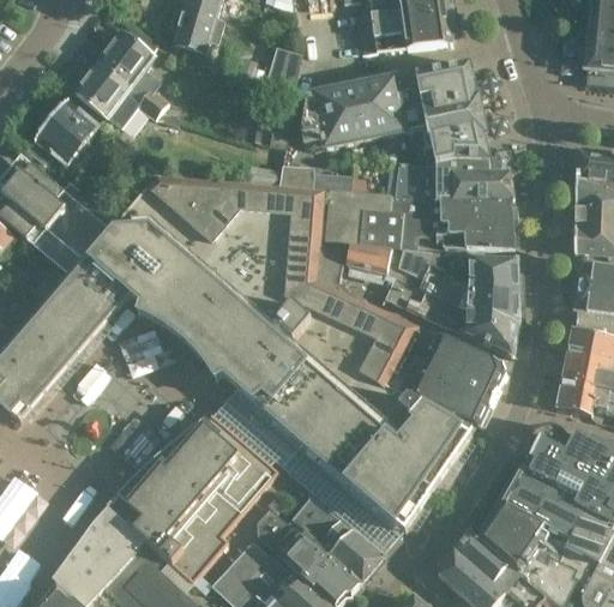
[(176,13),(173,23),(175,29),(180,30),(175,43),(173,52),(178,53),(200,60),(203,52),(208,53),(211,40),(220,42),(226,22),(217,19),(223,0),(230,2),(230,0),(187,0),(185,10),(181,8),(176,13)]
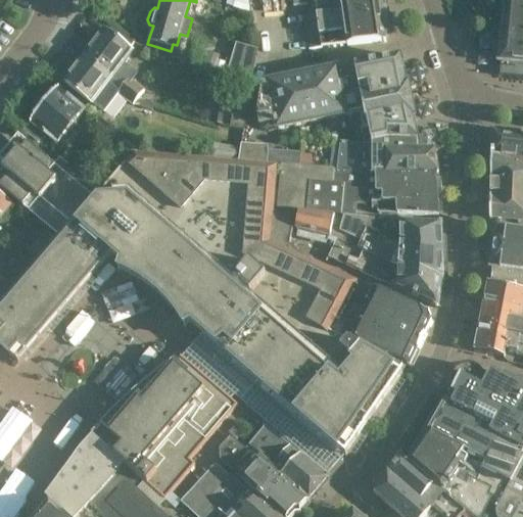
[(292,0),(307,0),(308,11),(304,11),(307,43),(386,37),(386,33),(387,30),(388,26),(389,21),(389,18),(389,12),(389,8),(389,6),(389,3),(388,0),(292,0)]
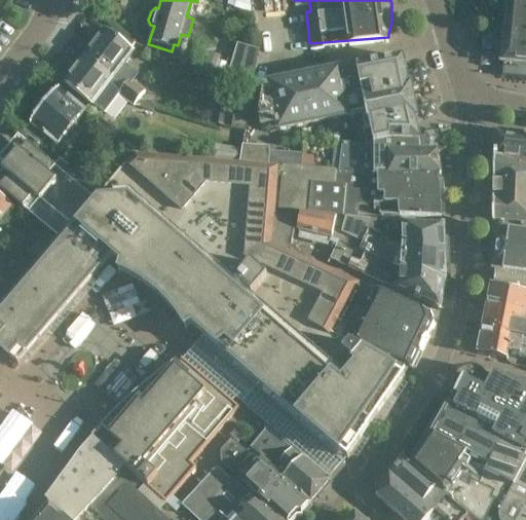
[(506,0),(501,58),(525,60),(525,0),(506,0)]
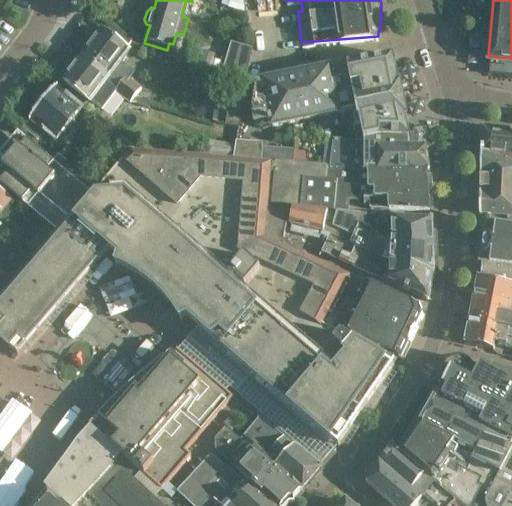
[(103,26),(83,51),(111,74),(120,80),(135,91),(136,91),(140,85),(129,76),(135,69),(122,59),(131,48),(103,26)]
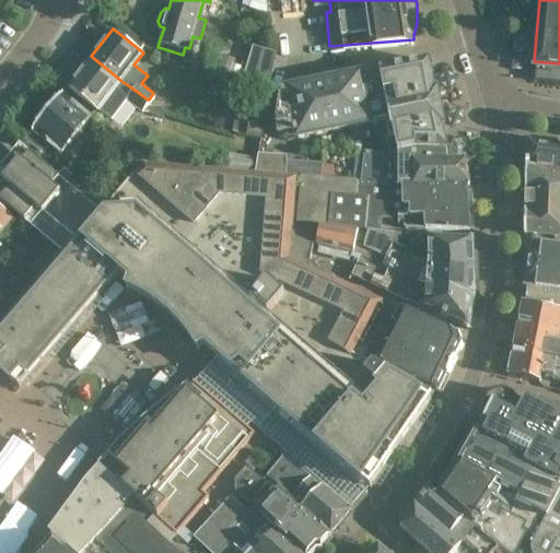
[(271,75),(277,43),(252,39),(246,71),(271,75)]
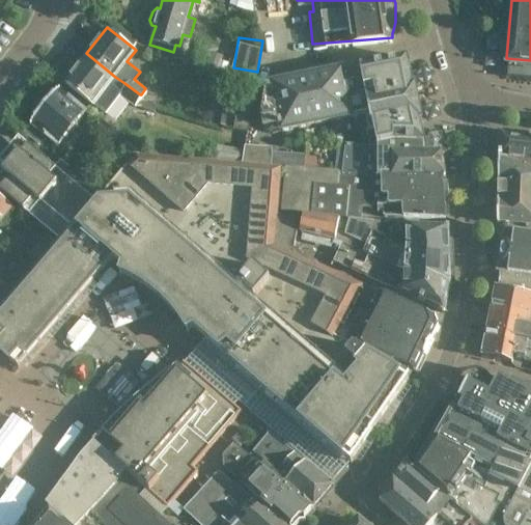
[(391,137),(424,138),(420,117),(422,116),(414,80),(413,80),(407,52),(382,57),(344,65),(272,80),(272,81),(267,82),(261,110),(264,123),(280,120),(281,127),(354,112),(369,108),(372,125),(366,126),(369,141),(391,137)]
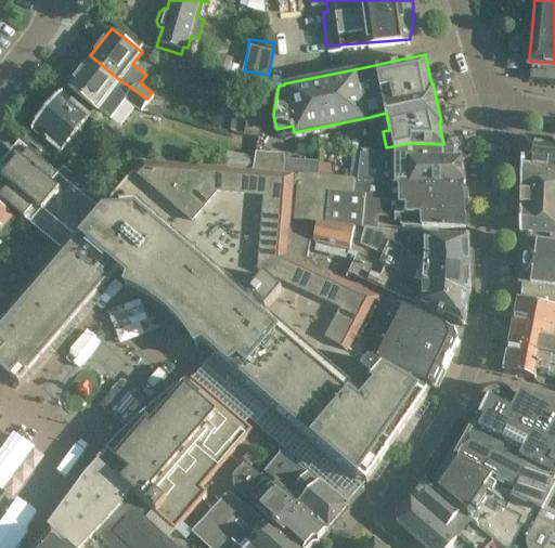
[(90,55),(68,83),(99,107),(110,115),(125,94),(141,106),(146,99),(130,87),(120,80),(90,55)]
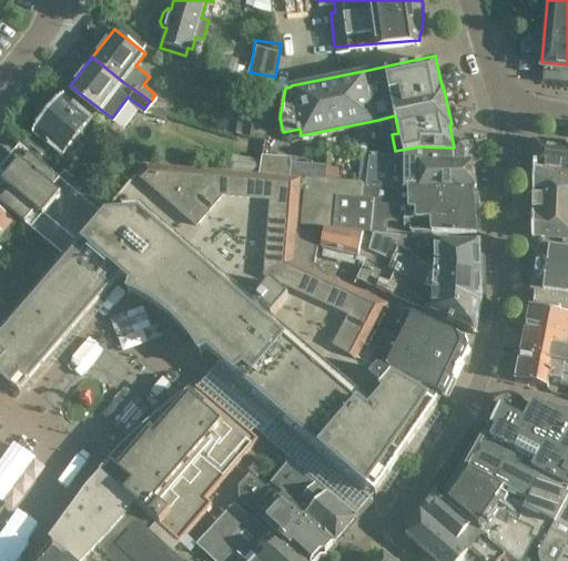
[(249,131),(251,131),(251,133),(264,135),(272,92),(259,90),(255,104),(253,103),(249,131)]
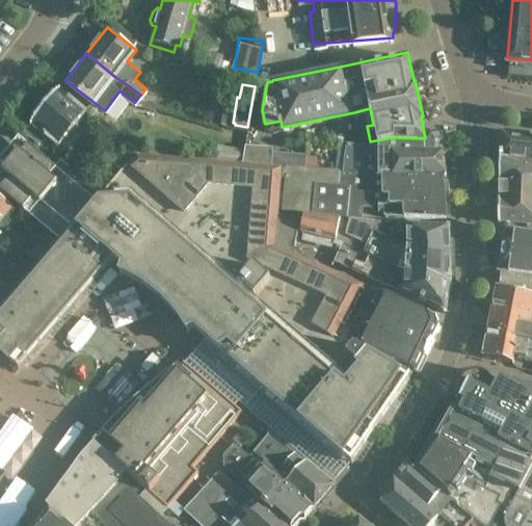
[(57,142),(86,107),(59,85),(30,120),(57,142)]
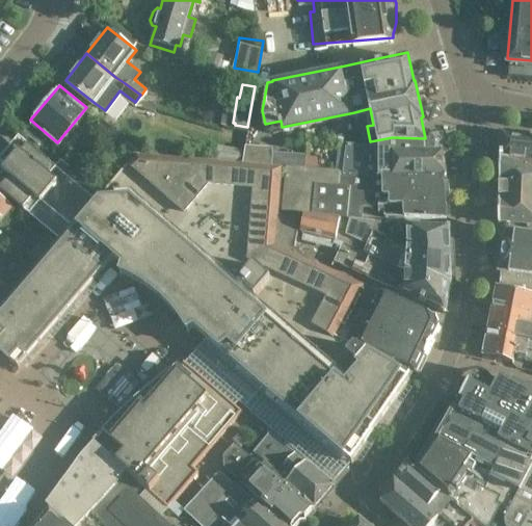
[(233,123),(237,97),(224,96),(221,121),(233,123)]
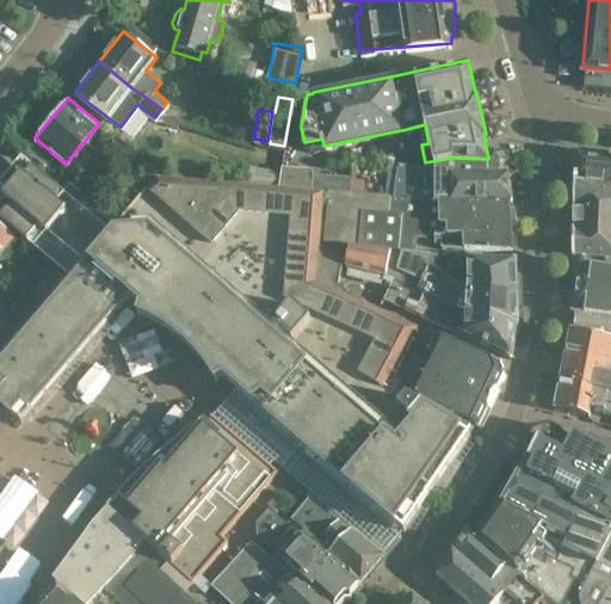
[(127,161),(137,151),(117,133),(107,143),(127,161)]
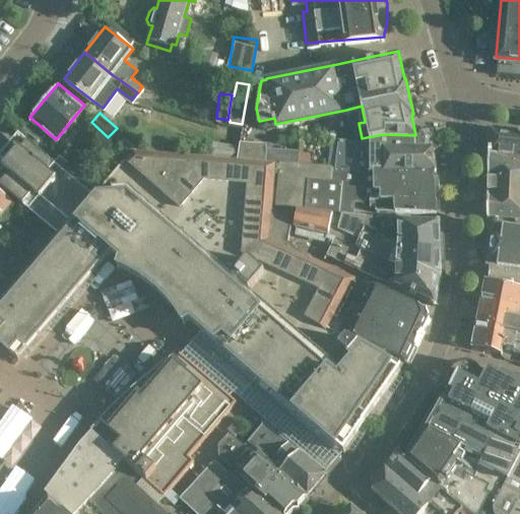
[(519,183),(519,130),(490,126),(489,148),(488,175),(519,183)]
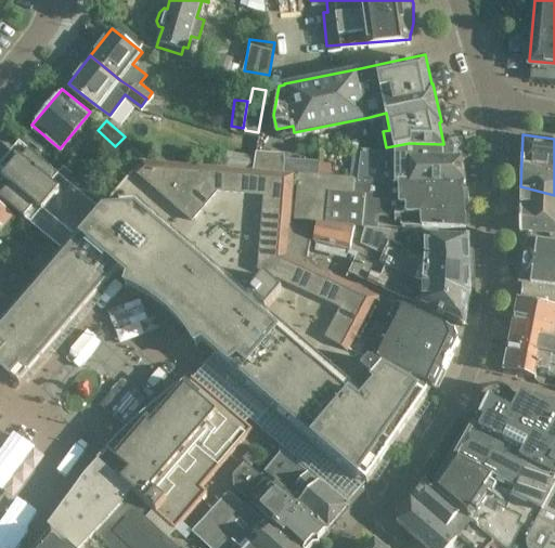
[(358,173),(383,175),(391,175),(391,177),(399,177),(399,178),(409,179),(409,180),(462,180),(462,181),(465,180),(461,153),(443,154),(443,144),(409,143),(386,147),(361,144),(358,173)]
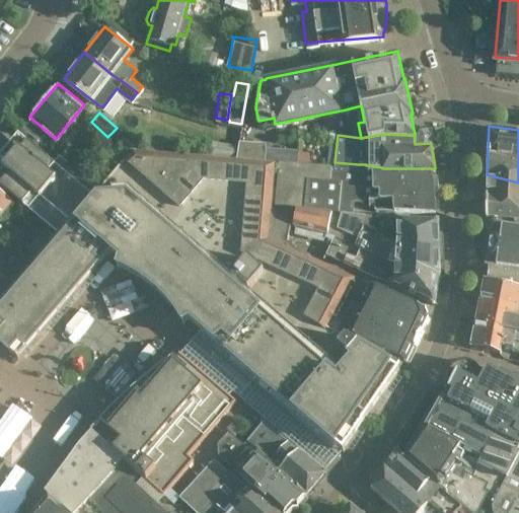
[(236,152),(238,142),(212,137),(210,148),(236,152)]
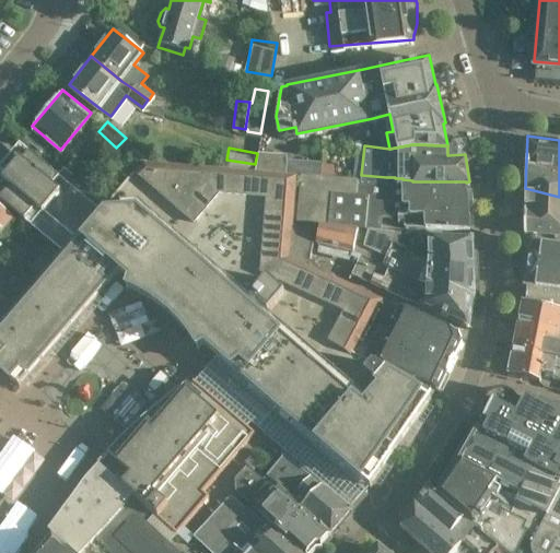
[(257,153),(255,164),(296,171),(301,171),(334,173),(334,166),(328,166),(328,160),(322,160),(322,157),(286,155),(287,150),(258,149),(257,153)]
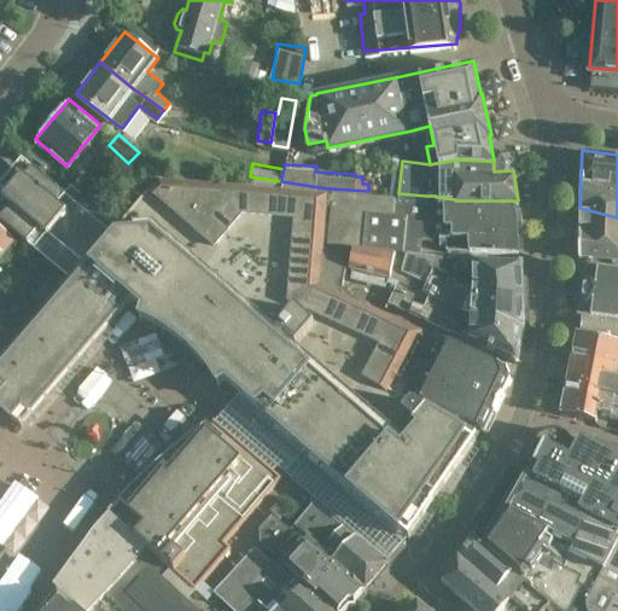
[(0,217),(54,263),(69,275),(116,216),(70,179),(62,190),(36,169),(29,178),(22,170),(3,195),(5,197),(0,202),(0,217)]
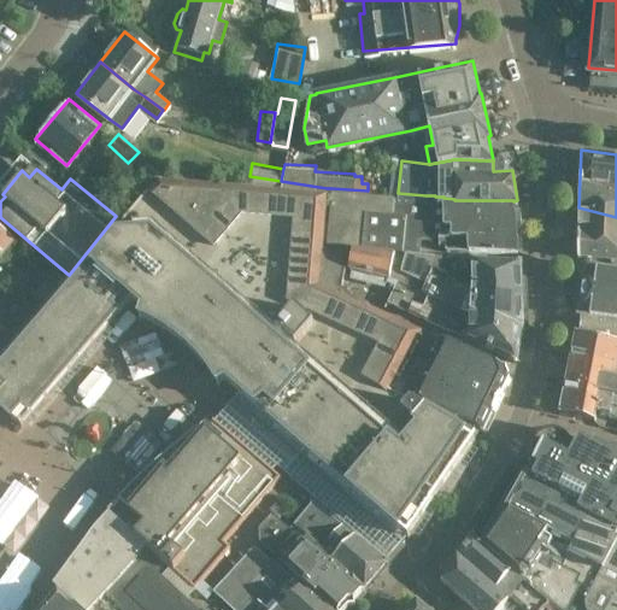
[(0,403),(19,422),(131,295),(406,537),(475,438),(397,389),(425,329),(360,299),(341,282),(347,252),(321,250),(327,189),(154,175),(116,216),(69,275),(43,303),(41,300),(30,312),(12,332),(11,330),(0,341),(0,403)]
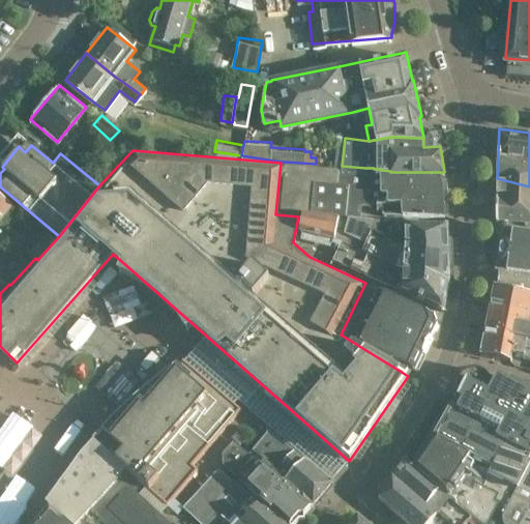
[(350,214),(356,215),(357,208),(361,201),(363,201),(371,202),(374,169),(374,168),(365,168),(342,166),(316,164),(285,162),(282,184),(280,206),(303,209),(349,214),(350,214)]
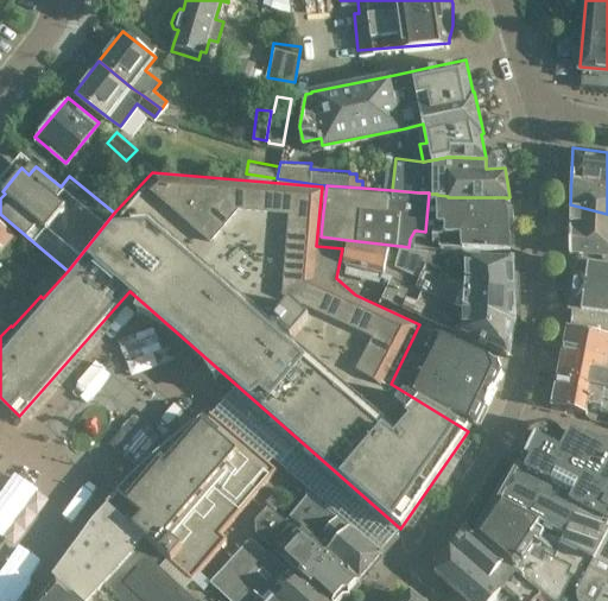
[(438,242),(462,244),(510,246),(506,198),(506,197),(448,197),(448,196),(437,195),(438,217),(444,217),(444,223),(432,225),(432,240),(438,240),(438,242)]
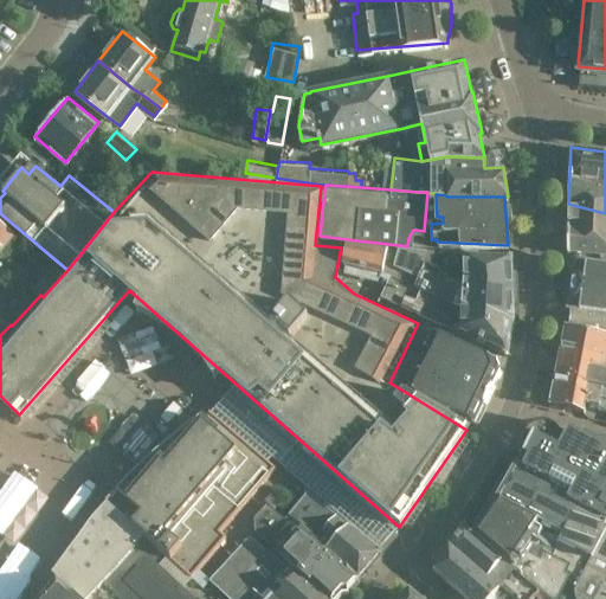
[(568,227),(605,234),(605,213),(568,204),(568,227)]
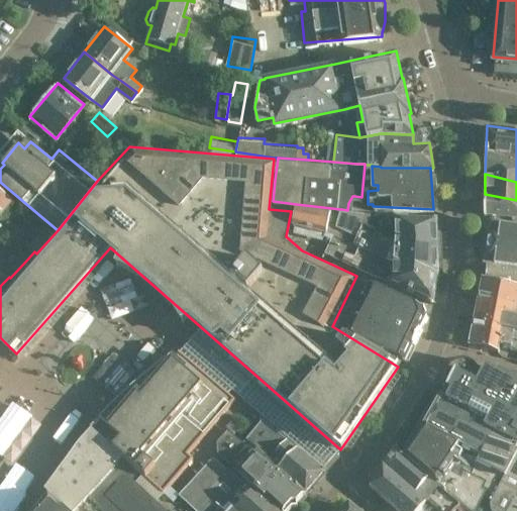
[(0,213),(11,200),(12,198),(0,187),(0,213)]
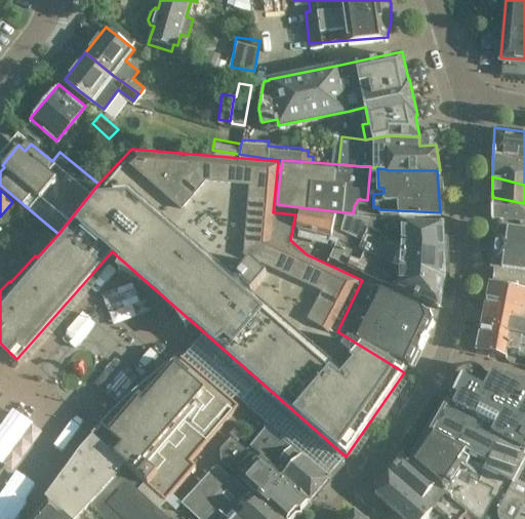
[(524,203),(492,197),(492,217),(524,221),(524,203)]
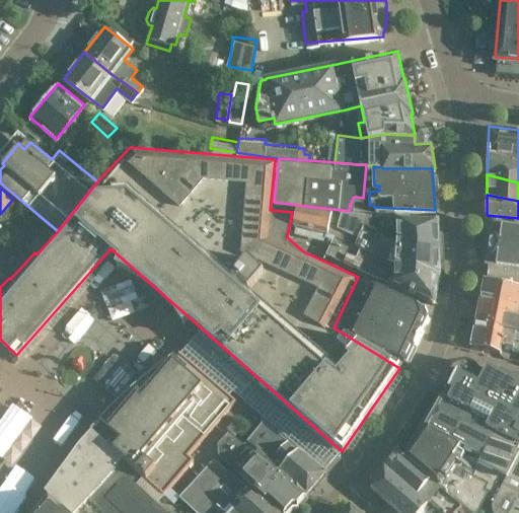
[(297,205),(293,223),(327,231),(335,232),(338,226),(342,210),(297,205)]
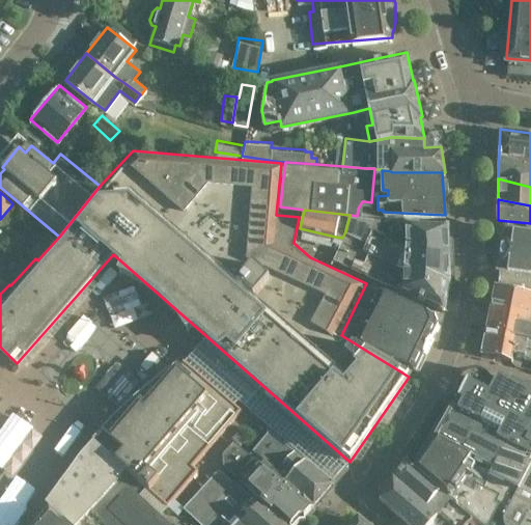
[(357,216),(351,215),(347,232),(368,242),(385,250),(383,258),(389,261),(404,267),(450,279),(449,252),(390,242),(390,237),(374,233),(376,218),(357,216)]
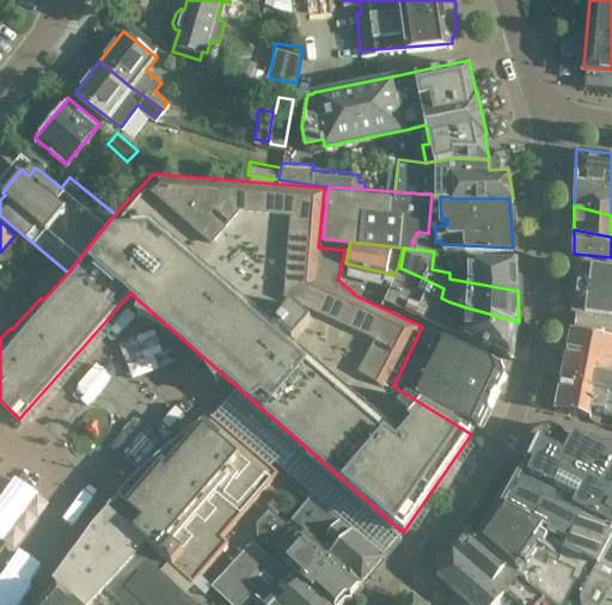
[(450,279),(518,291),(516,257),(469,255),(434,251),(432,269),(450,273),(450,279)]
